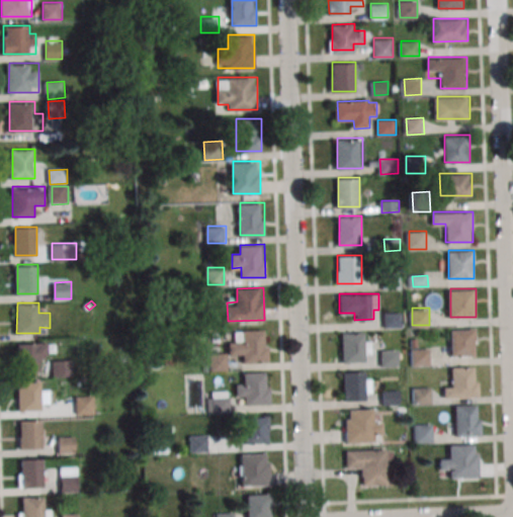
[(386,326),(403,326),(403,312),(386,312),(386,326)]
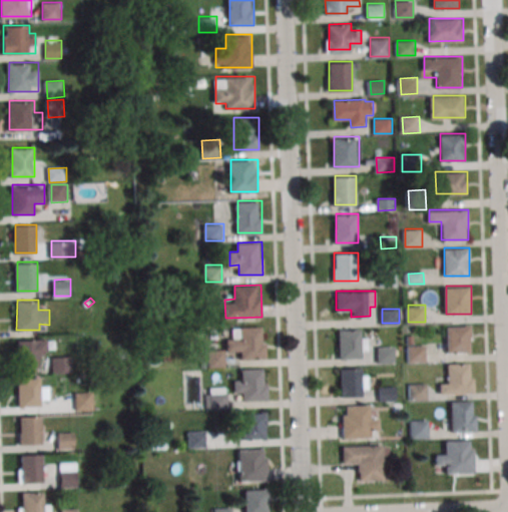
[(471,352),(471,324),(448,325),(448,352),(471,352)]
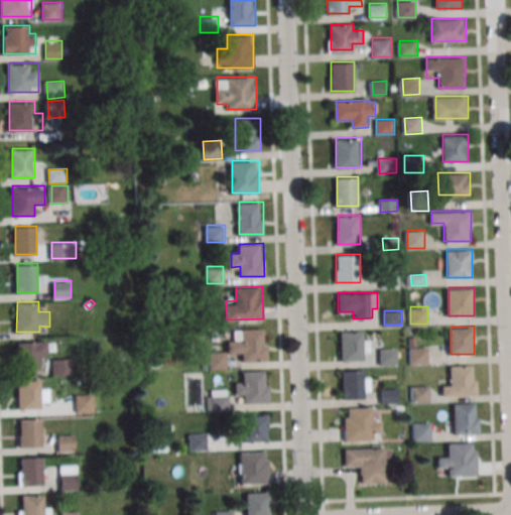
[(235,328),(235,339),(229,339),(229,352),(242,352),(242,360),(267,360),(267,328),(235,328)]
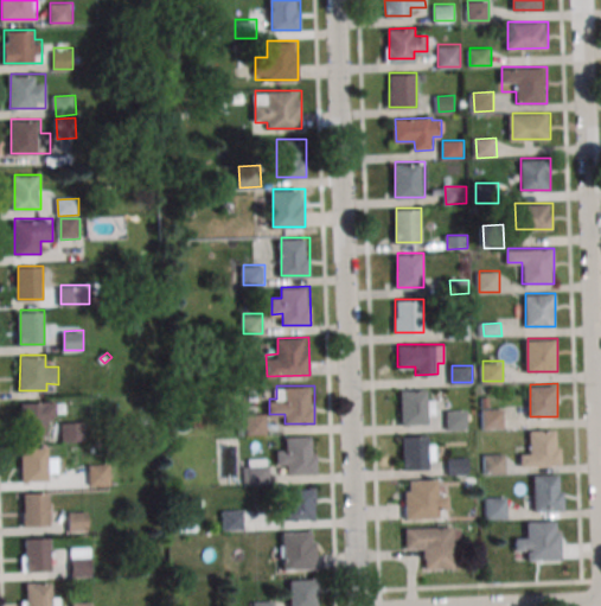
[(402,423),(434,423),(434,388),(402,388),(402,423)]
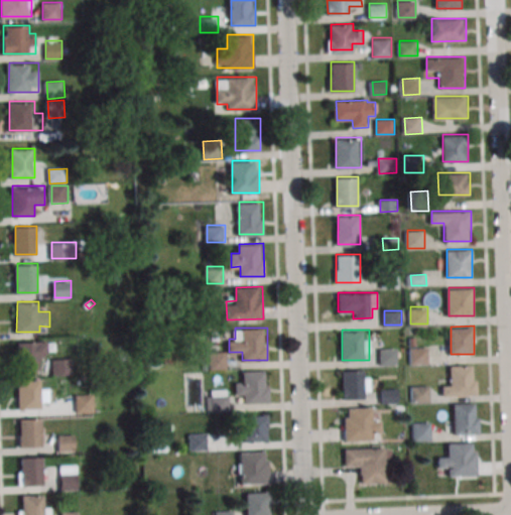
[(41,359),(47,359),(47,341),(20,341),(20,369),(41,369),(41,359)]
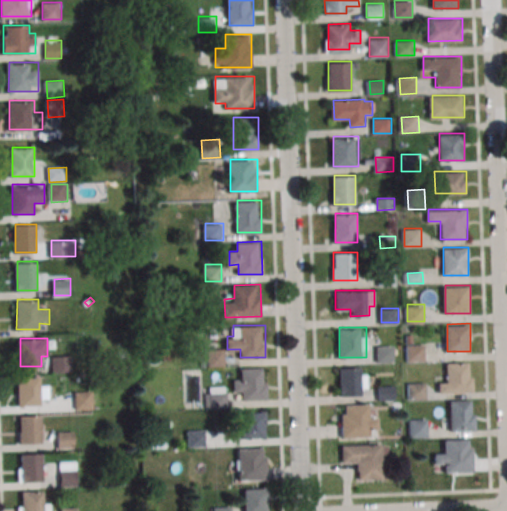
[(407,343),(407,361),(426,361),(426,343),(407,343)]
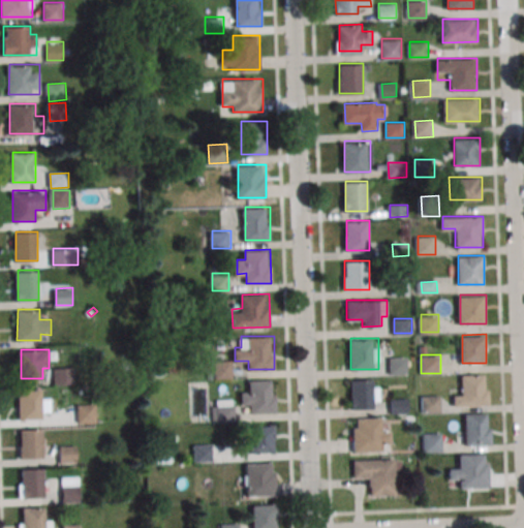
[(390,373),(407,373),(407,355),(390,355),(390,373)]
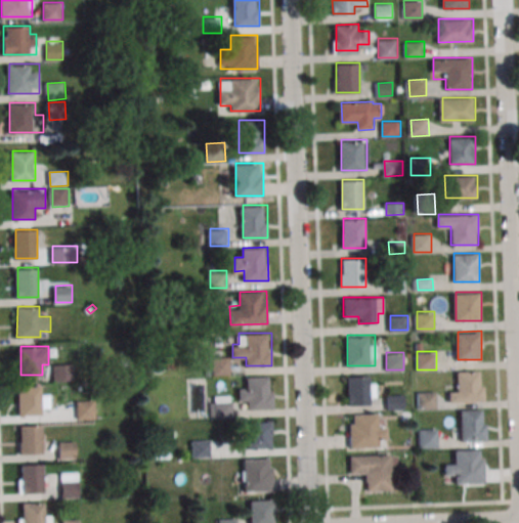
[(230,374),(230,356),(214,356),(213,374),(230,374)]
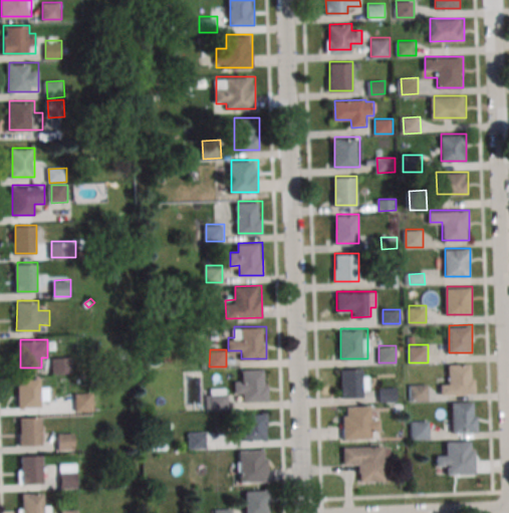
[(72,356),(53,356),(53,371),(72,371),(72,356)]
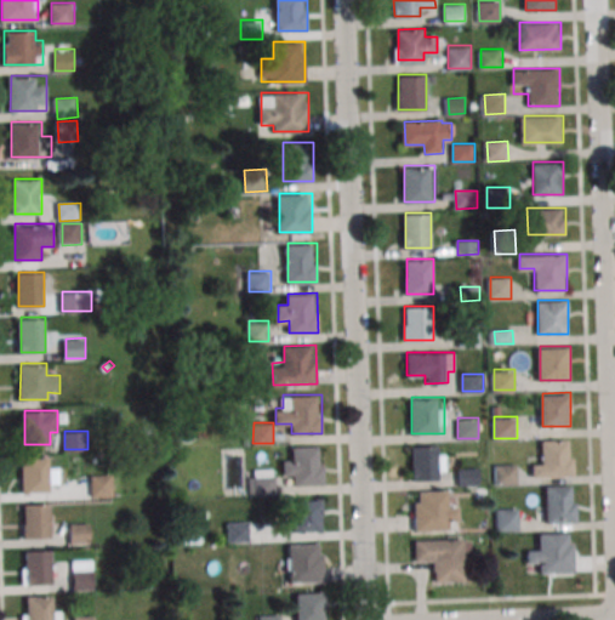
[(544,439),(544,462),(534,462),(534,476),(574,476),(574,439),(544,439)]
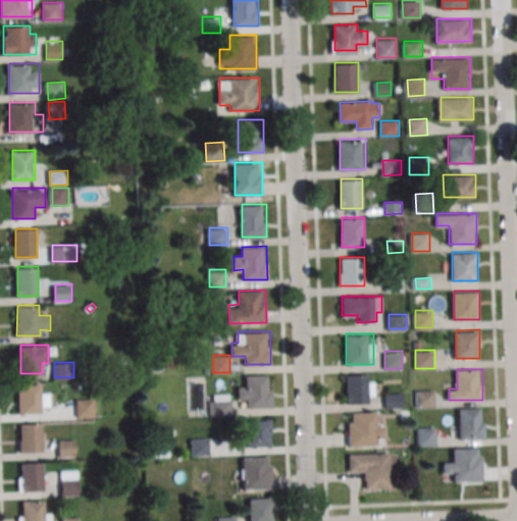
[(272,373),(248,373),(248,385),(239,385),(239,398),(248,398),(248,407),(272,407),(272,373)]
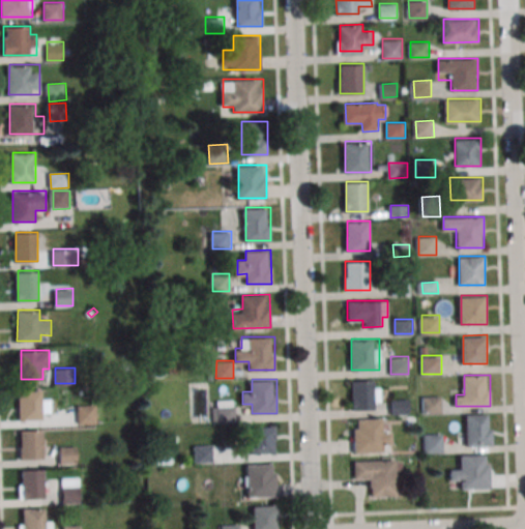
[(352,379),(352,408),(381,408),(381,379),(352,379)]
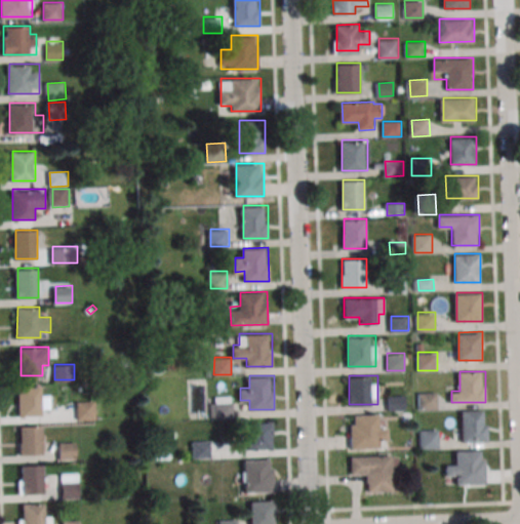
[(43,415),(43,386),(20,386),(20,415),(43,415)]
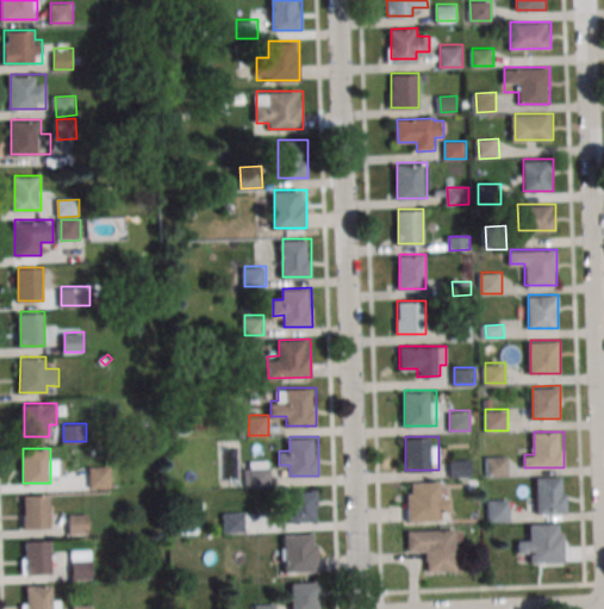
[(489,474),(509,474),(509,455),(489,455),(489,474)]
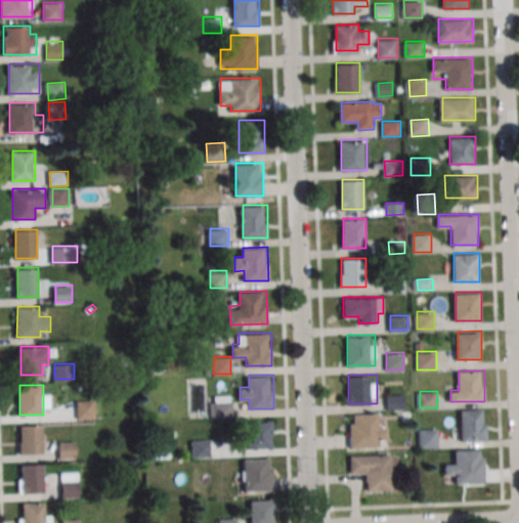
[(388,409),(405,409),(405,394),(388,394),(388,409)]
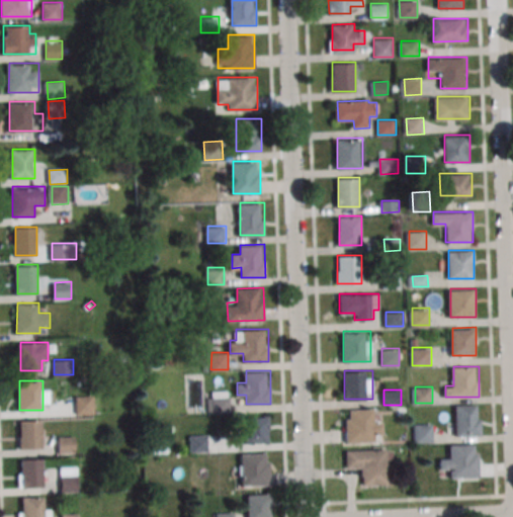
[(231,391),(210,391),(210,412),(231,412),(231,391)]
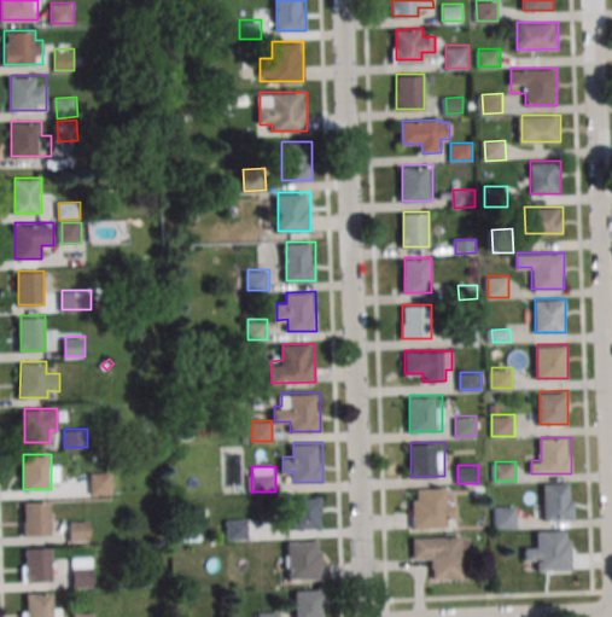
[(114,493),(114,471),(93,471),(93,493),(114,493)]
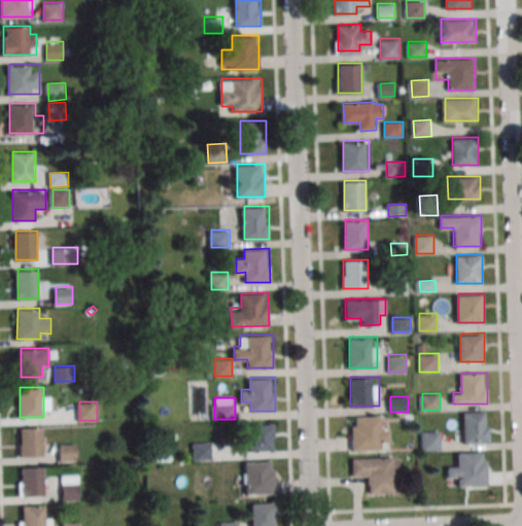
[(489,411),(461,411),(461,443),(489,443),(489,411)]
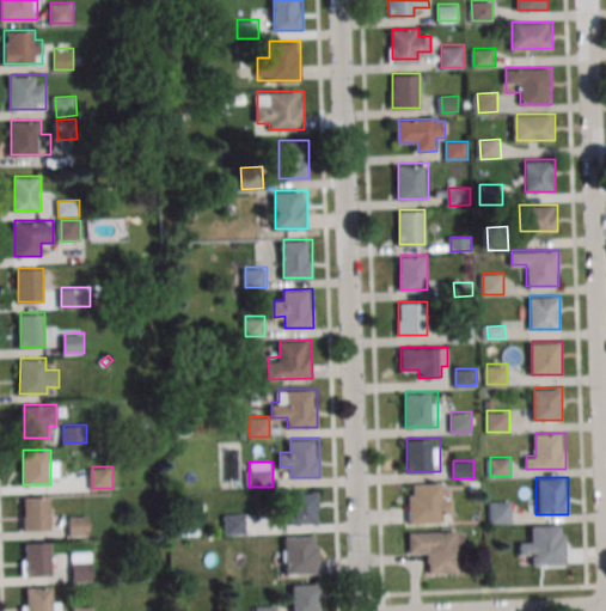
[(446,483),(415,483),(415,495),(410,495),(411,525),(455,524),(454,499),(446,499),(446,483)]
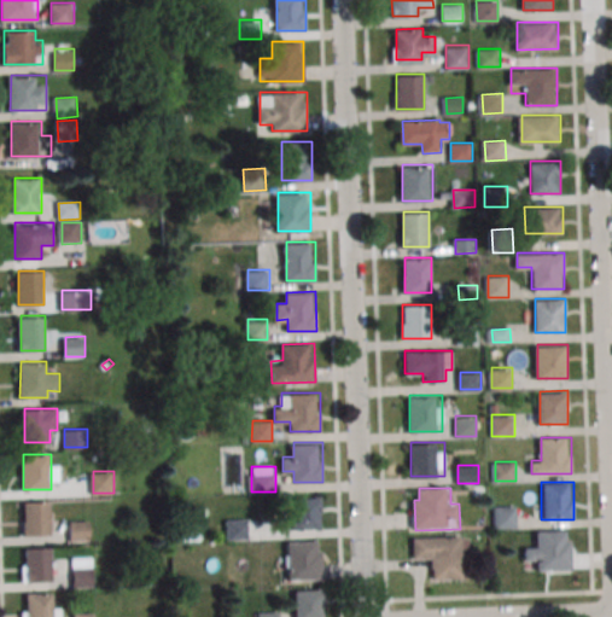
[(322,495),(292,495),(292,528),(322,528),(322,495)]
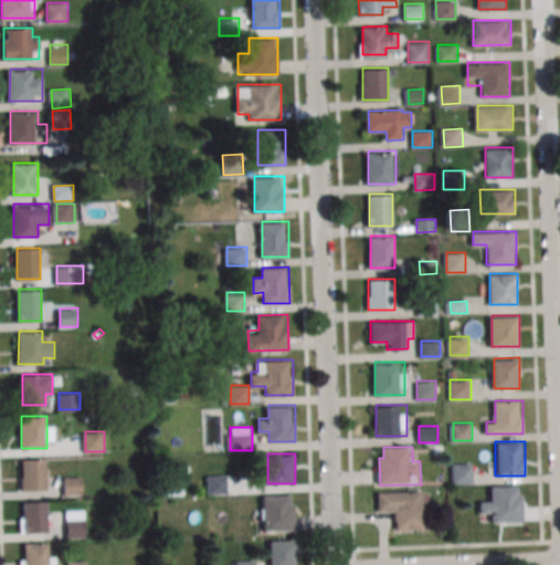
[(23,458),(23,489),(51,489),(51,458),(23,458)]
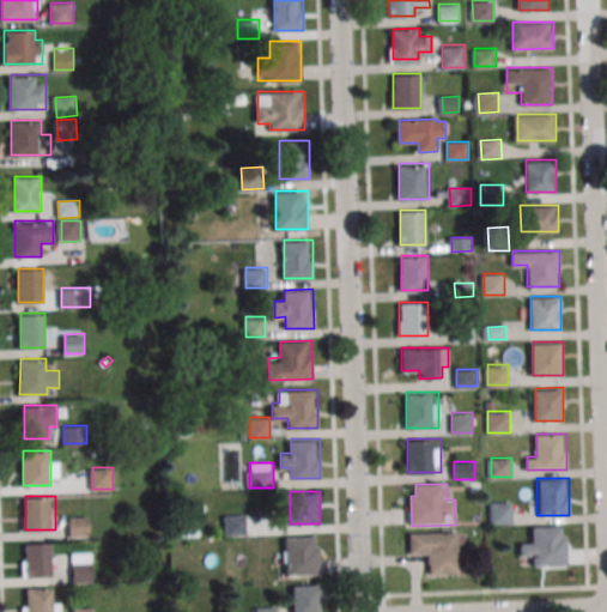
[(491,500),(491,522),(514,522),(514,500),(491,500)]
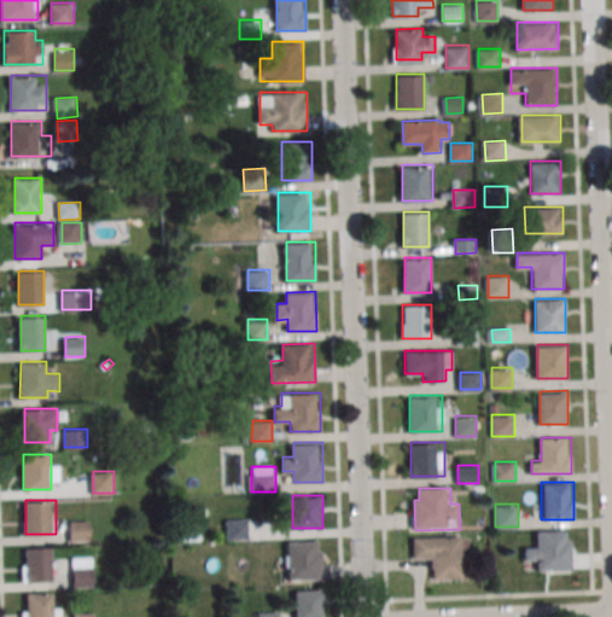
[(249,539),(249,518),(229,518),(229,539),(249,539)]
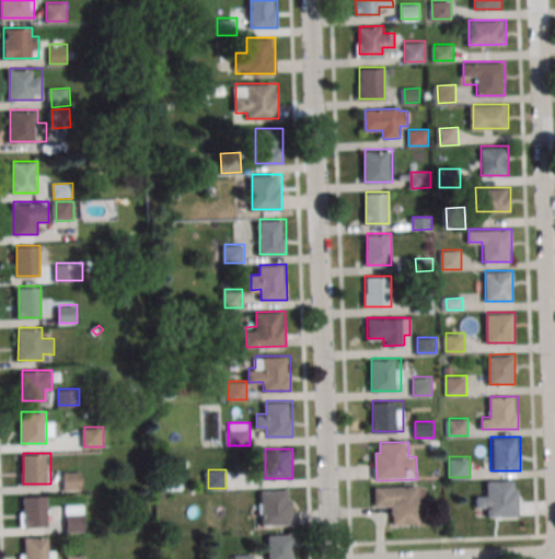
[(82,487),(82,472),(66,472),(66,487),(82,487)]
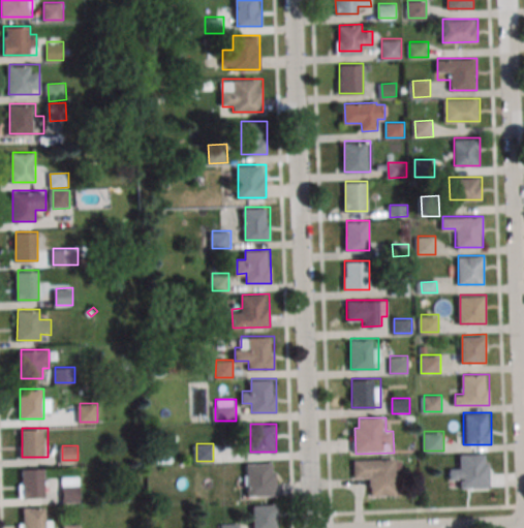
[(490,487),(490,453),(460,453),(460,467),(451,467),(451,487),(490,487)]
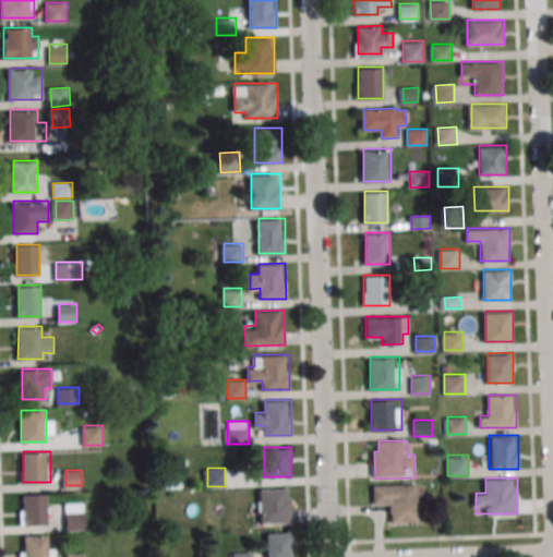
[(419,483),(374,483),(374,506),(397,506),(397,520),(420,520),(419,483)]
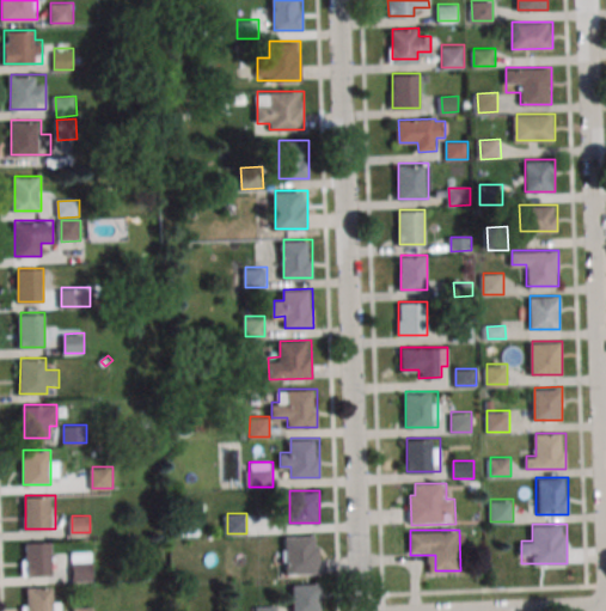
[(319,573),(319,535),(287,535),(287,573),(319,573)]
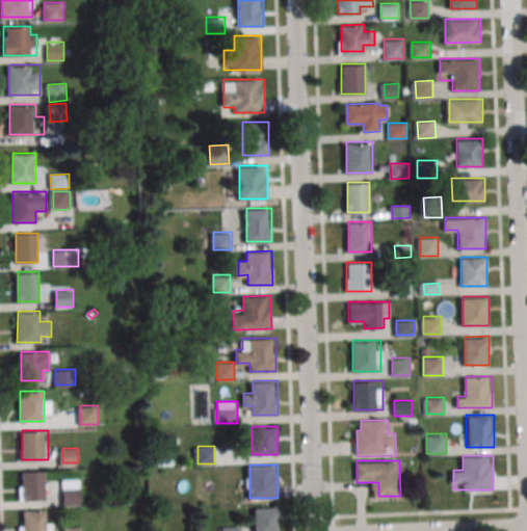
[(47,470),(24,470),(24,499),(47,499),(47,470)]
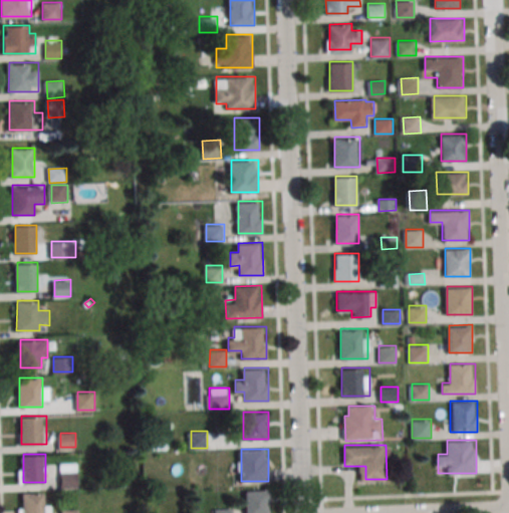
[(80,485),(79,472),(63,473),(64,486),(80,485)]
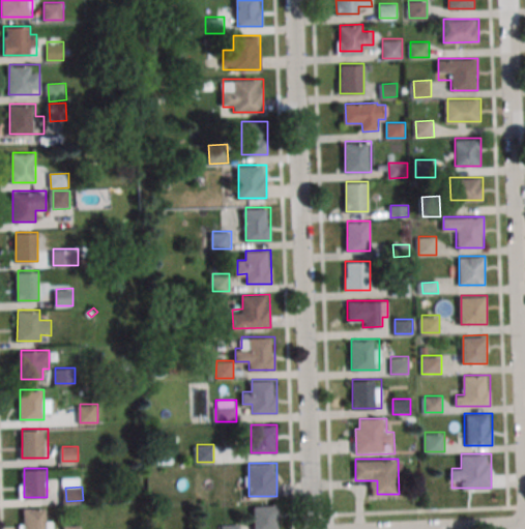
[(279,528),(279,504),(255,504),(255,528),(279,528)]
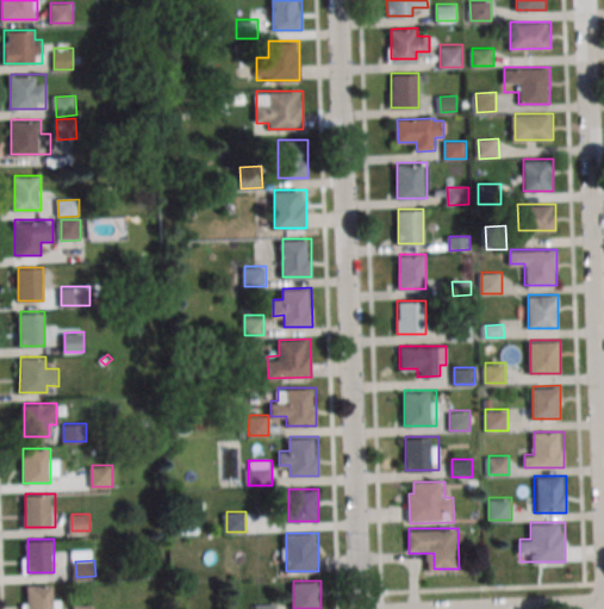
[(55,608),(55,584),(27,584),(27,608),(55,608)]
